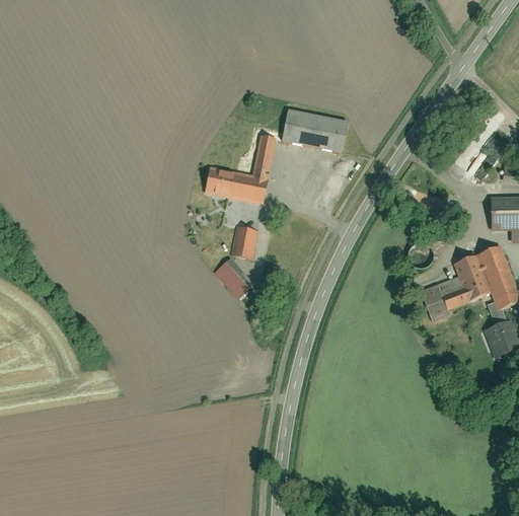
[(282,139),(342,151),(348,120),(288,108),(282,139)]
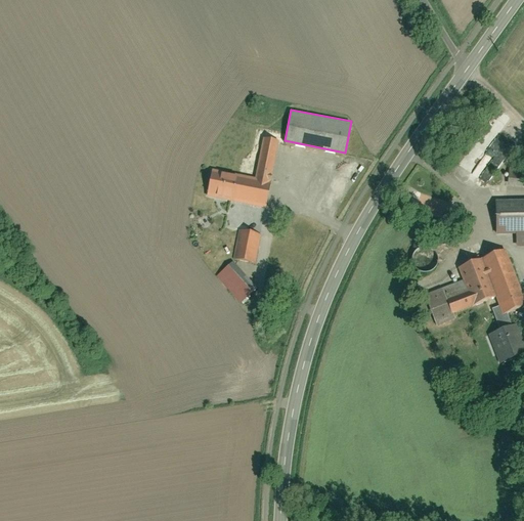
[(255,176),(212,168),(208,193),(266,205),(279,139),(262,136),(255,176)]
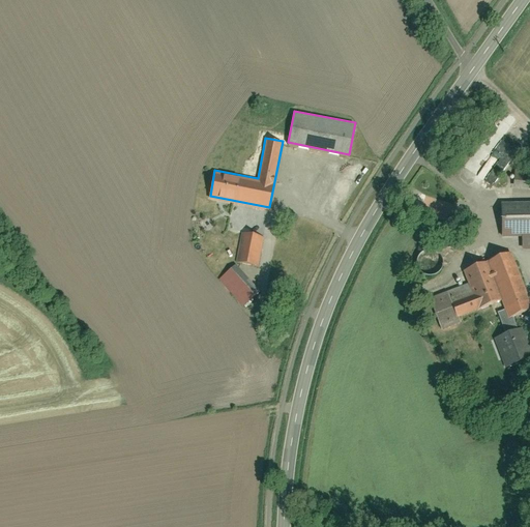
[(529,199),(500,201),(501,235),(523,235),(524,247),(529,246),(529,199)]
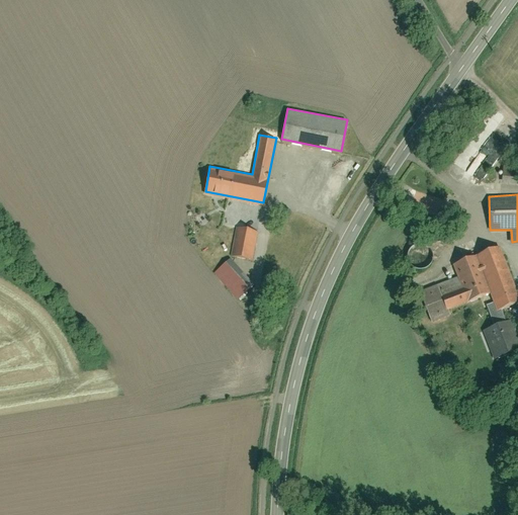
[(236,226),(231,254),(251,258),(257,230),(236,226)]
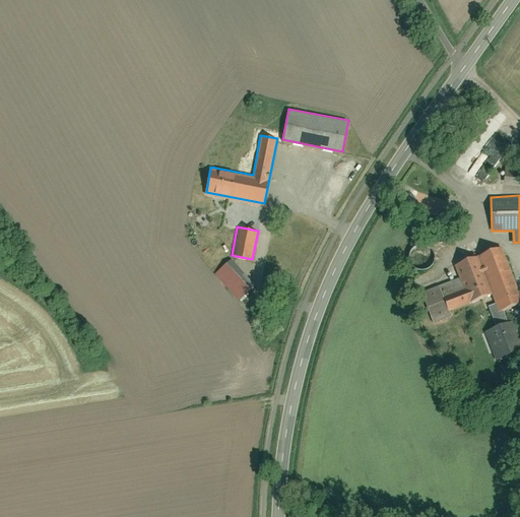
[(519,301),(519,293),(503,246),(454,263),(459,275),(417,291),(430,323),(453,315),(450,307),(494,292),(497,301),(489,304),(497,326),(486,330),(496,358),(519,348),(519,338),(512,317),(507,319),(503,308),(519,301)]
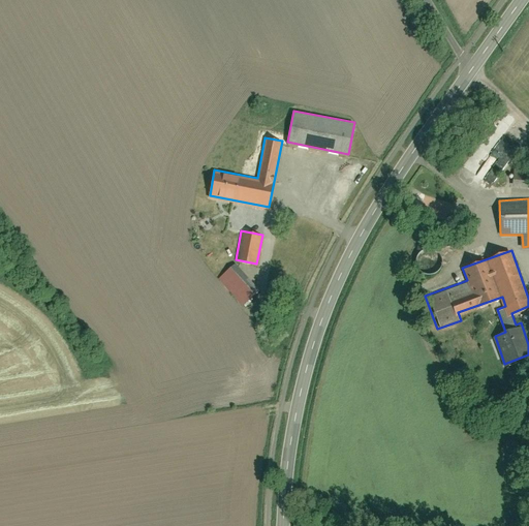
[(258,288),(235,263),(219,277),(243,303),(258,288)]
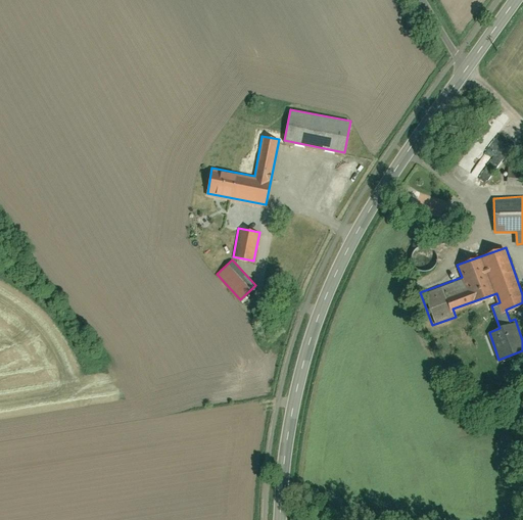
All buildings are outlined.
